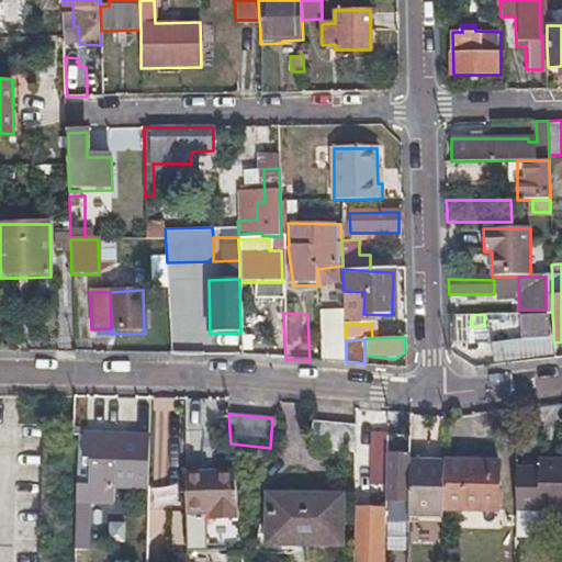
[(356,424),(335,423),(314,420),(312,450),(356,454),(356,424)]
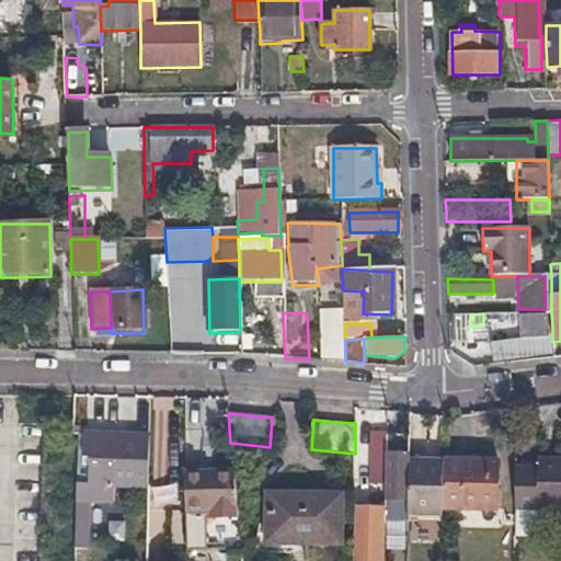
[(370,461),(385,461),(385,455),(386,431),(371,431),(370,461)]
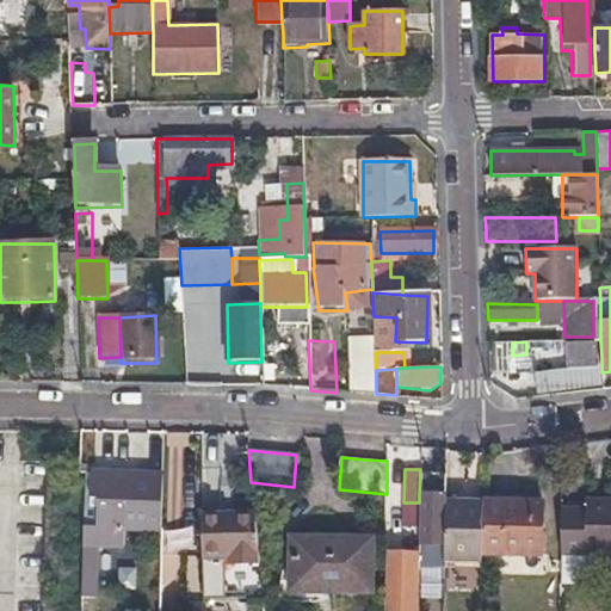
[(96,528),(123,529),(125,473),(92,473),(91,498),(94,498),(96,528)]
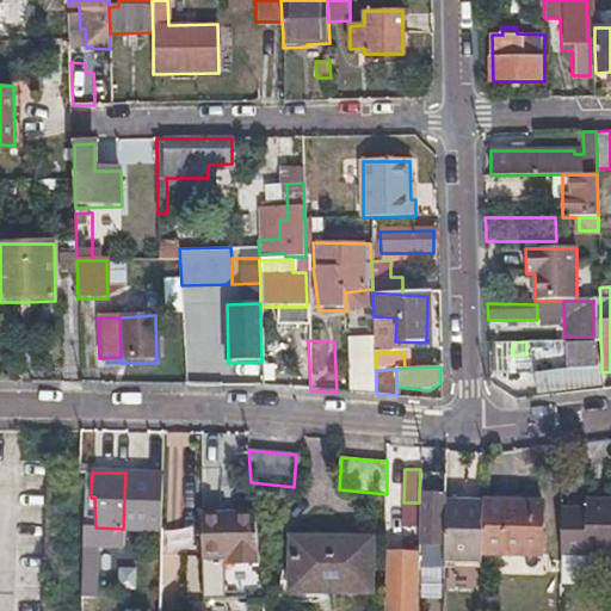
[(125,473),(123,529),(159,530),(160,475),(125,473)]
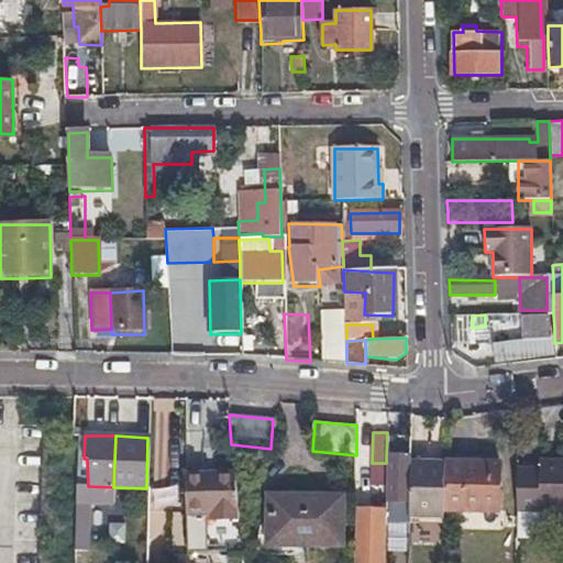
[(393,501),(407,501),(408,462),(409,435),(396,435),(395,455),(386,456),(386,463),(384,552),(398,552),(398,530),(393,530),(393,501)]
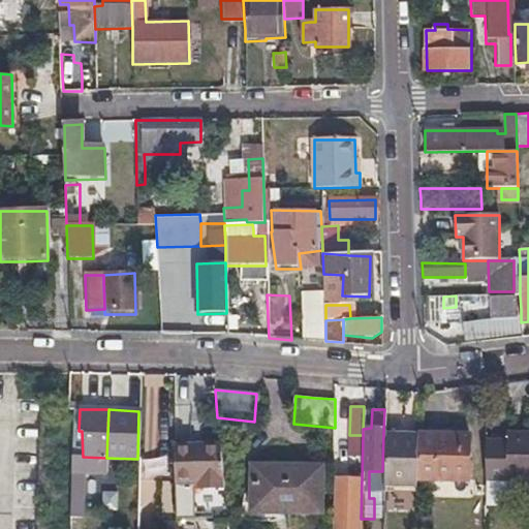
[(485,478),(528,477),(528,432),(506,431),(506,439),(485,439),(485,478)]
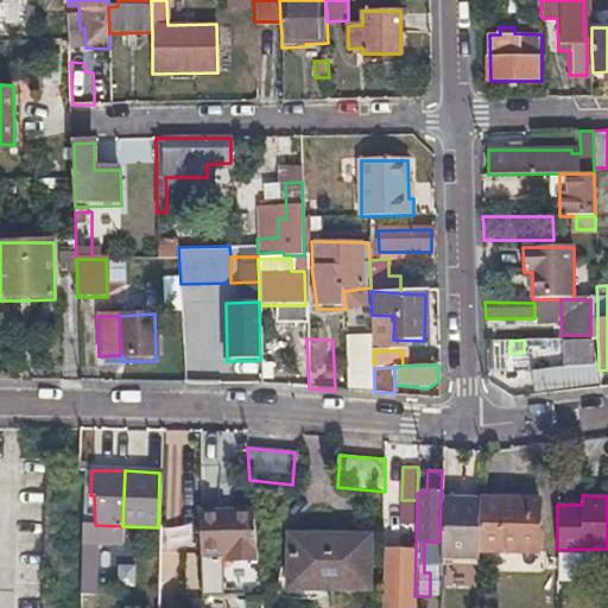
[(441,499),(439,542),(439,561),(477,561),(479,551),(481,499),(441,499)]
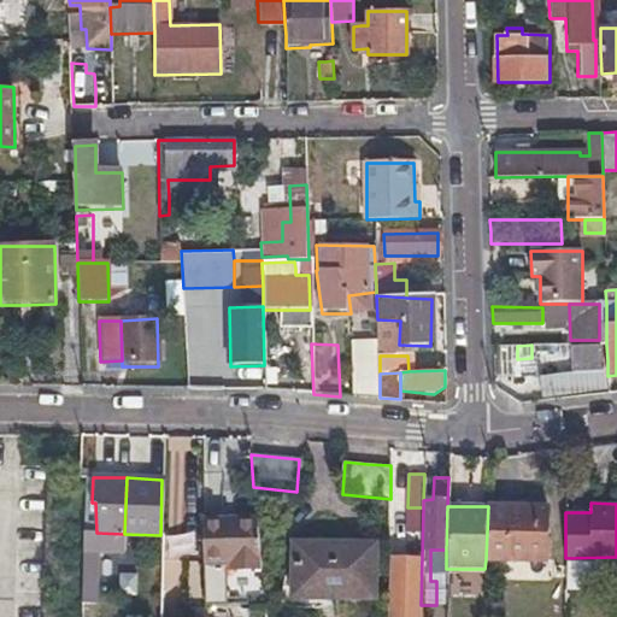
[(545,507),(488,506),(486,559),(542,560),(545,507)]
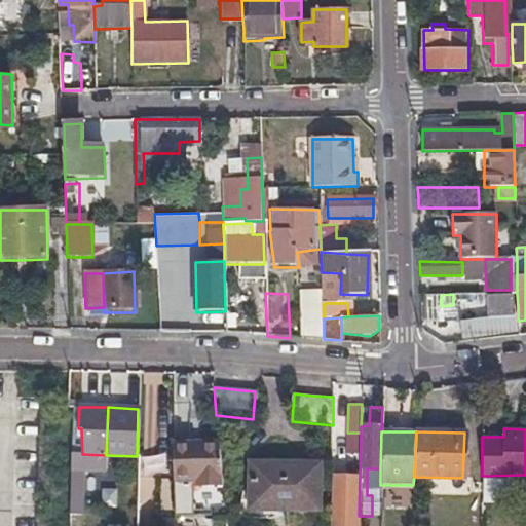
[(172,444),(172,461),(173,480),(195,480),(195,489),(223,489),(219,443),(172,444)]
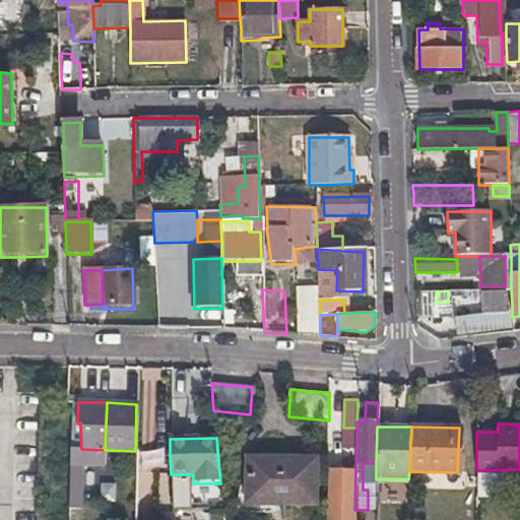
[(84,507),(83,495),(83,482),(81,449),(69,448),(67,507),(84,507)]
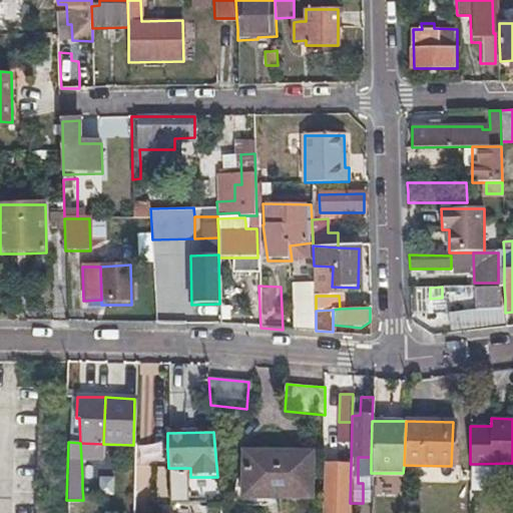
[(242,492),(277,494),(310,497),(313,455),(246,448),(242,492)]
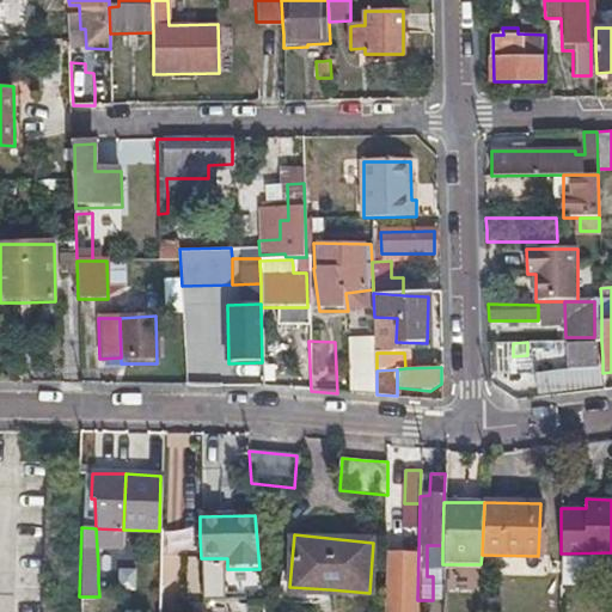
[(414,611),(415,556),(397,556),(395,611),(414,611)]
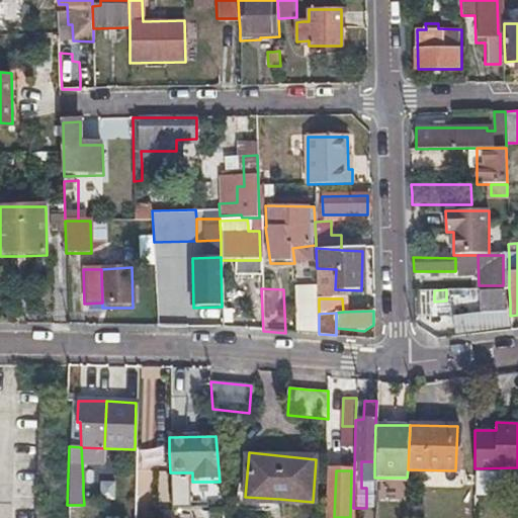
[(109,501),(109,483),(95,483),(94,501),(109,501)]
